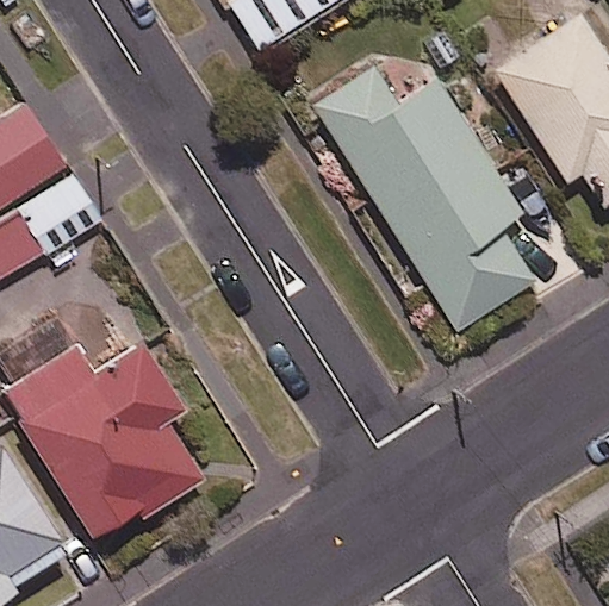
[(337,0),(232,0),(229,4),(258,50),(337,0)]
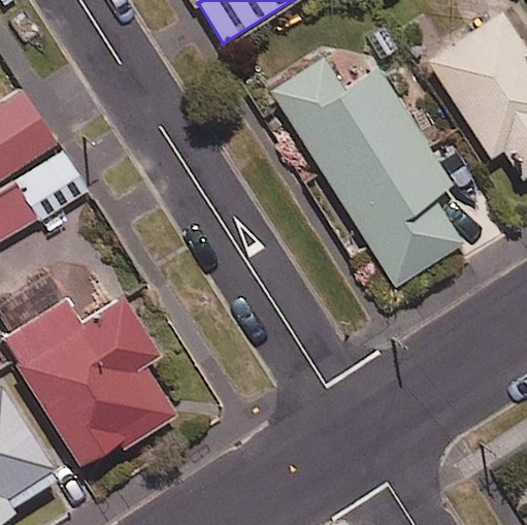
[(526,51),(503,15),(429,63),(495,164),(509,155),(524,177),(526,175),(526,51)]
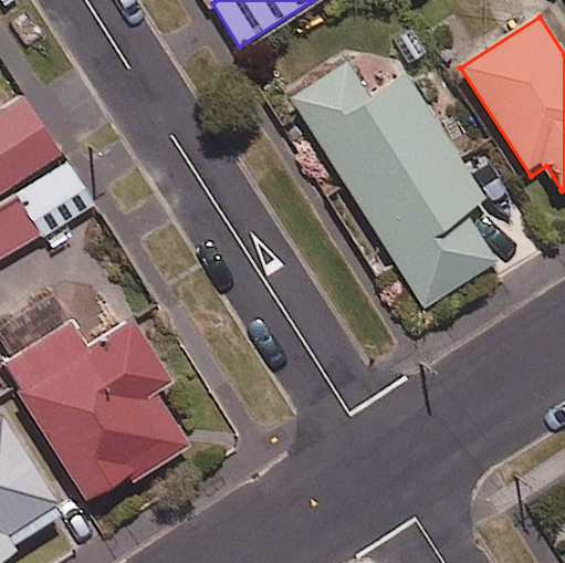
[(369,98),(347,64),(292,100),(425,308),(497,262),(466,212),(485,199),(407,75),(369,98)]
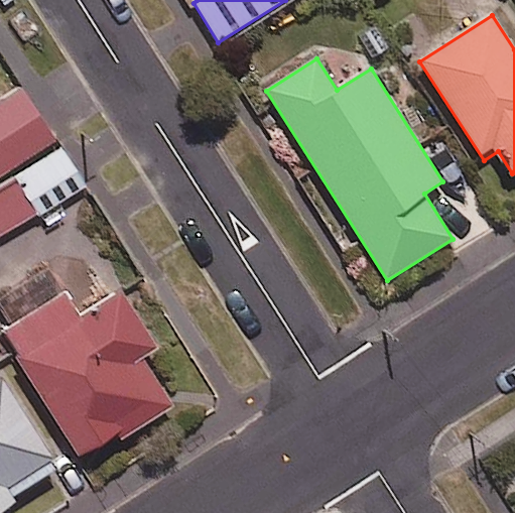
[(0,175),(54,141),(22,90),(0,103),(0,175)]
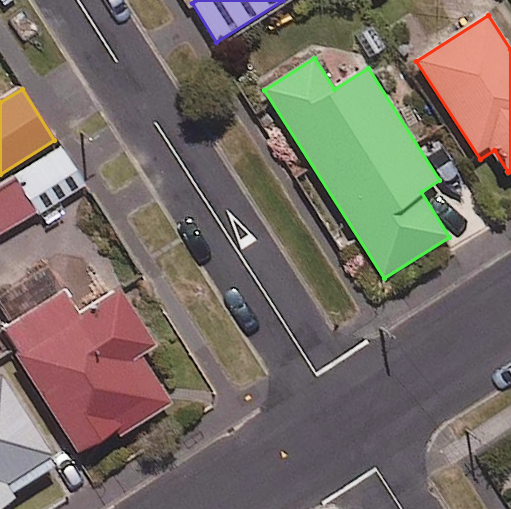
[(0,234),(85,188),(67,155),(0,191),(0,234)]
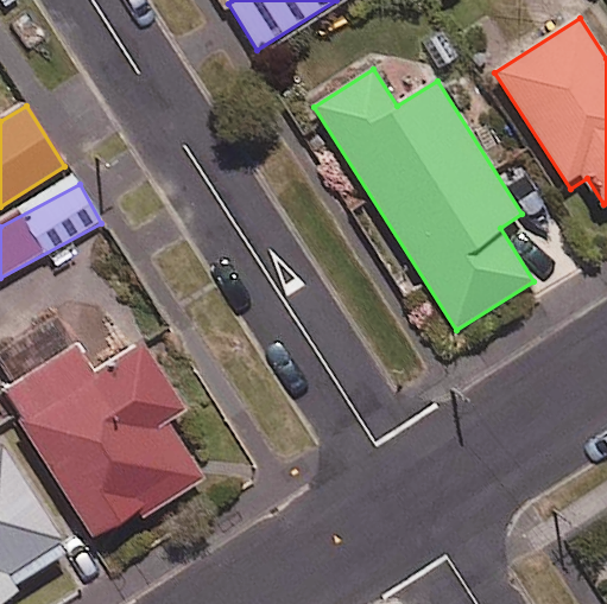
[(93,374),(77,348),(2,390),(93,545),(203,481),(168,420),(183,412),(144,344),(93,374)]
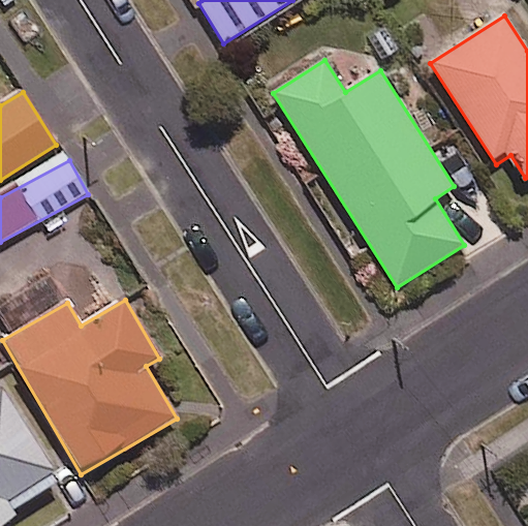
[(0,523),(61,486),(0,385),(0,523)]
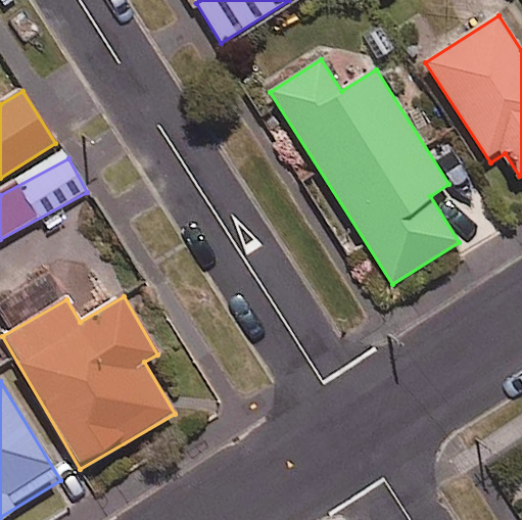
All buildings are outlined.
